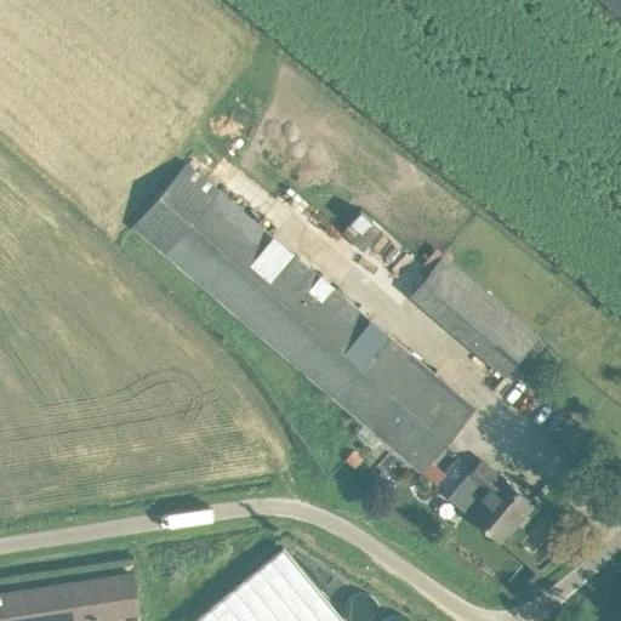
[(620,0),(600,0),(620,16),(620,0)]
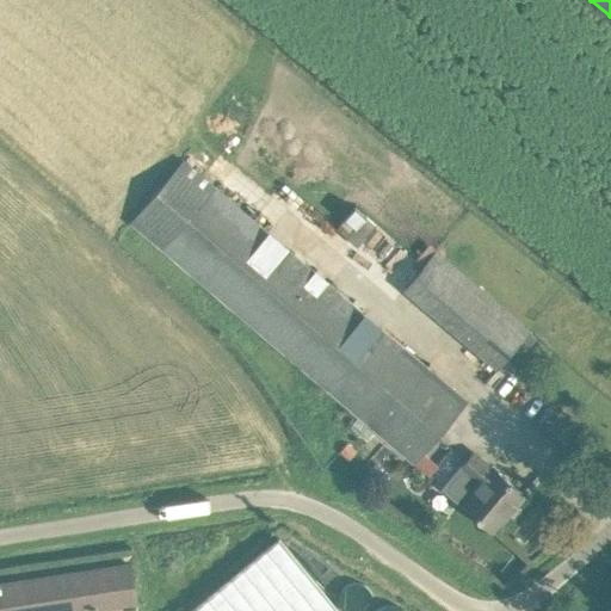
[(184,159),(131,222),(413,462),(467,400),(184,159)]
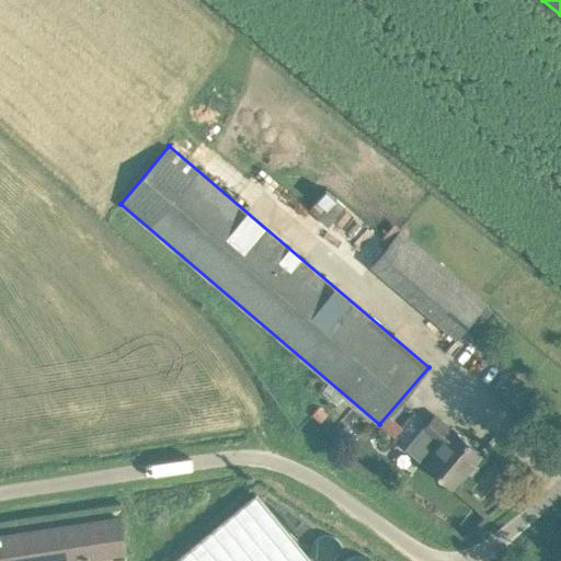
[(368,265),(455,339),(487,302),(400,228),(368,265)]
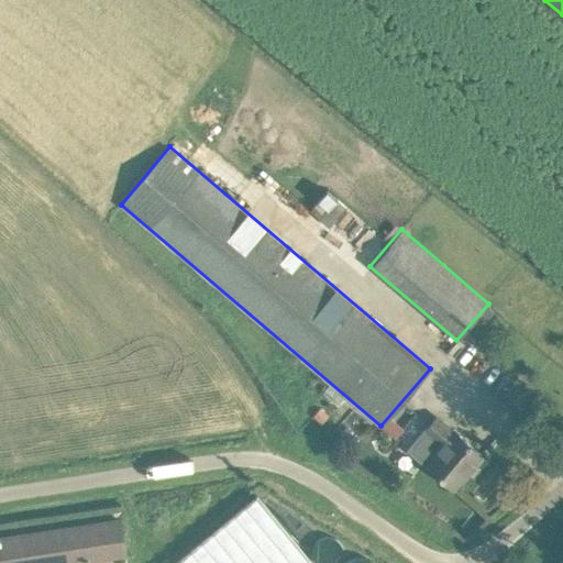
[(407,449),(453,487),(482,454),(435,416),(424,429),(407,449)]
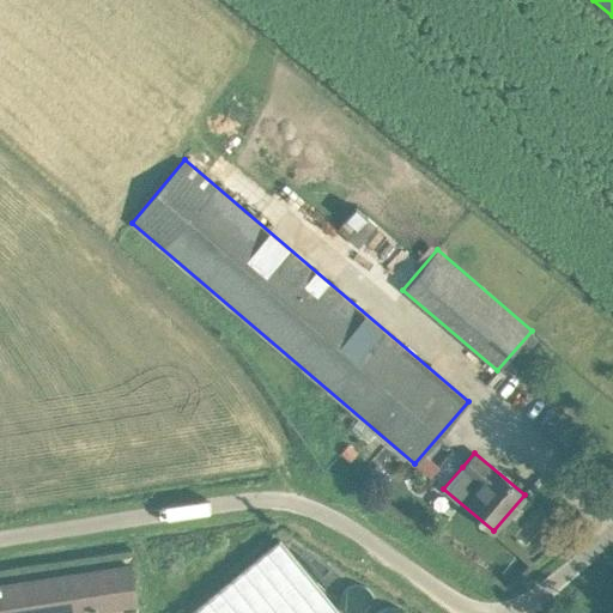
[(339,612),(279,539),(189,612),(339,612)]
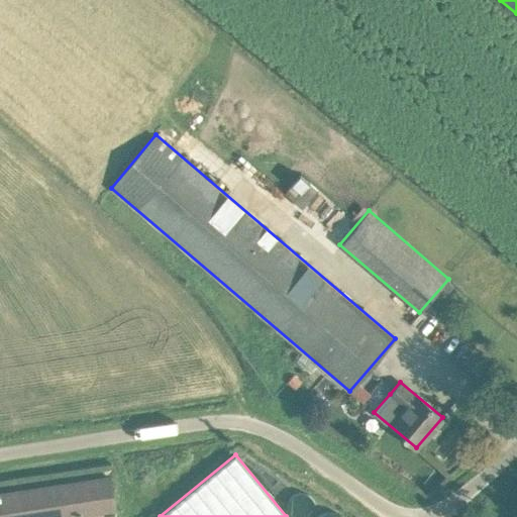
[(115,516),(110,477),(0,493),(0,516),(77,516),(89,515),(89,516),(115,516)]
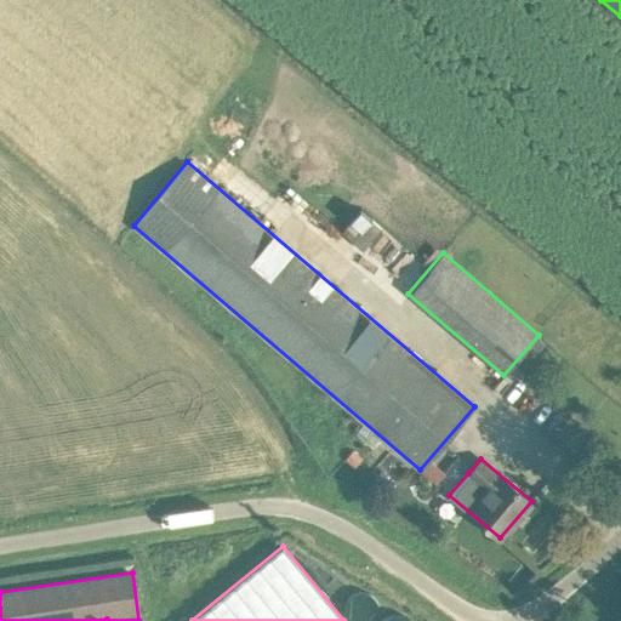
[(343,609),(345,611),(346,615),(348,620),(349,620),(371,620),(374,620),(377,616),(379,609),(377,603),(375,598),(369,593),(365,592),(359,591),(353,593),(349,596),(346,599),(345,604),(343,609)]
